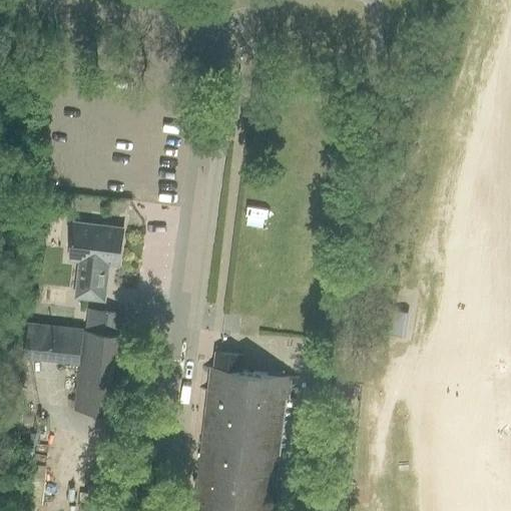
[(117,266),(121,231),(71,225),(68,260),(78,261),(73,299),(102,302),(107,265),(117,266)]
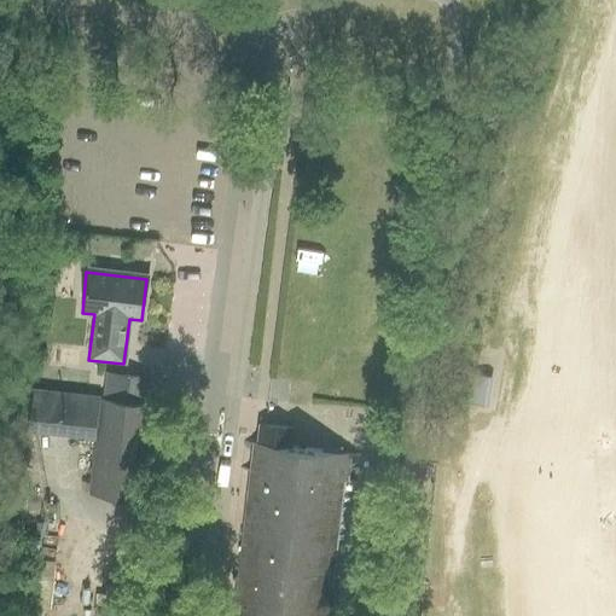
[(492,377),(474,375),(469,404),(488,406),(492,377)]
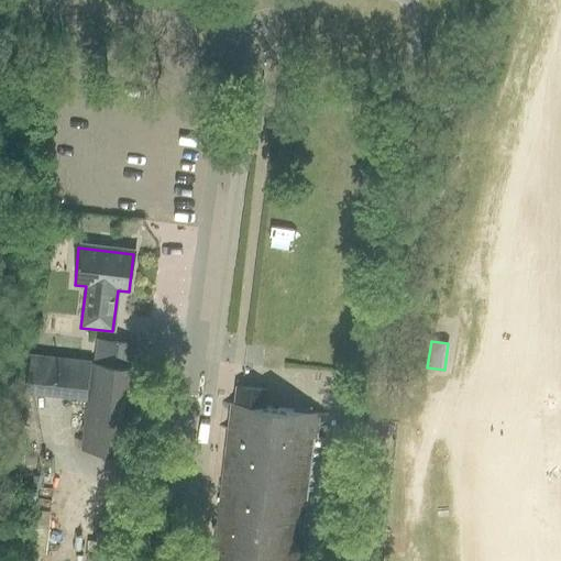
[(128,457),(138,370),(90,364),(80,451),(128,457)]
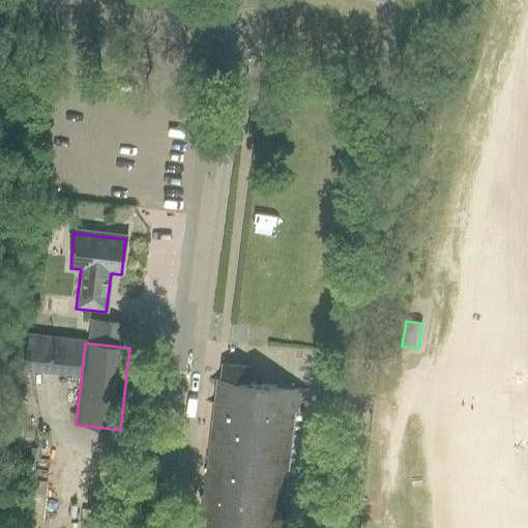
[(284,527),(287,507),(284,506),(294,414),(297,415),(299,390),(216,382),(200,527),(284,527)]
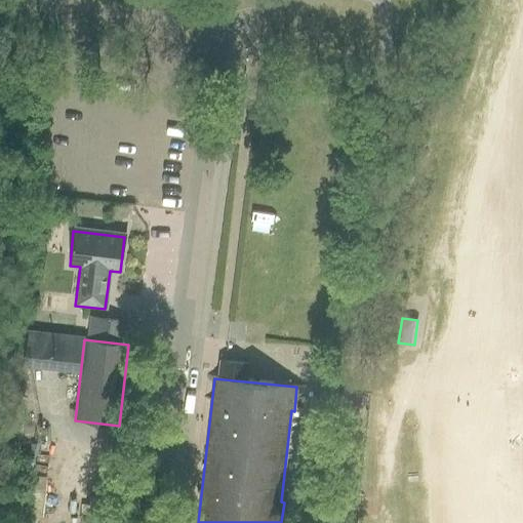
[(32,468),(56,472),(62,444),(37,440),(32,468)]
